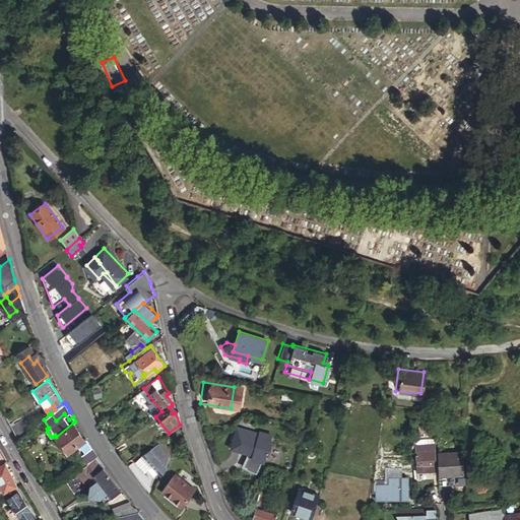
[(20,418),(8,425),(10,429),(14,435),(25,428),(20,418)]
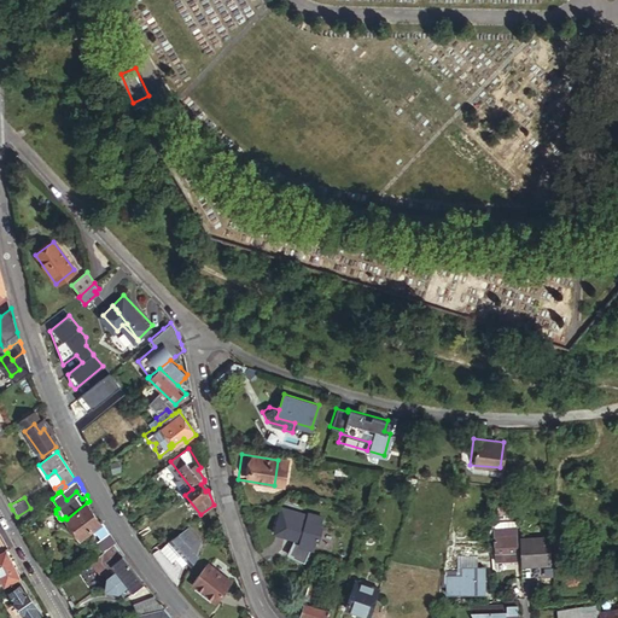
[(93,530),(101,523),(87,502),(66,519),(74,530),(74,534),(76,536),(80,538),(93,530)]
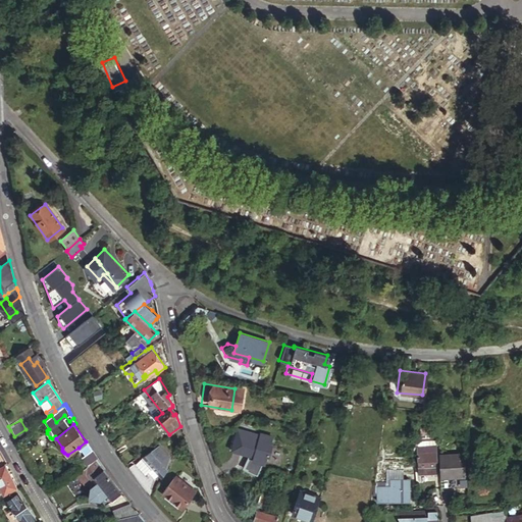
[(237,428),(236,432),(258,438),(259,434),(237,428)]
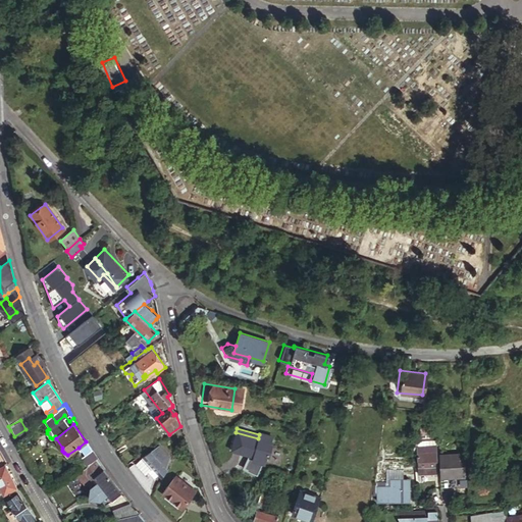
[(258,438),(236,432),(230,450),(254,456),(258,438)]
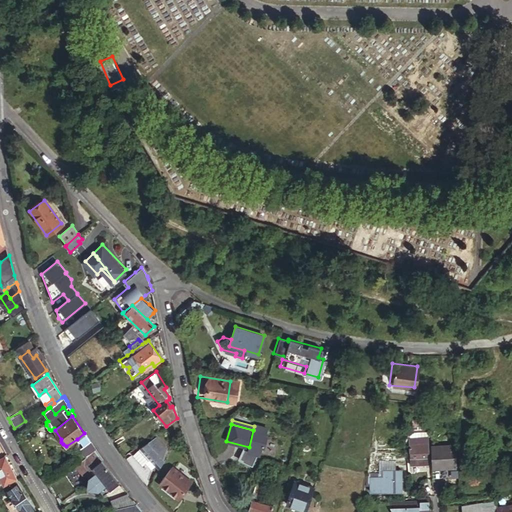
[(84,433),(77,439),(82,446),(90,440),(88,437),(85,432),(84,433)]
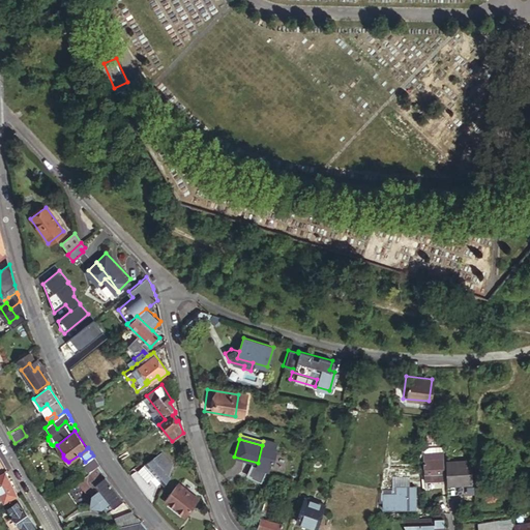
[(173,462),(163,451),(145,464),(160,480),(169,475),(173,462)]
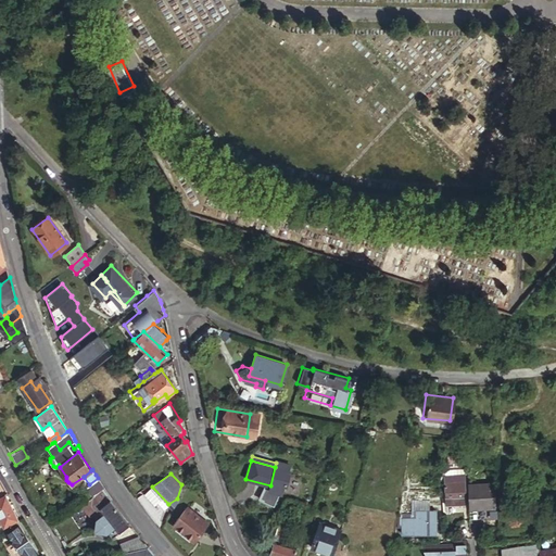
[(466,504),(465,474),(444,475),(445,505),(466,504)]
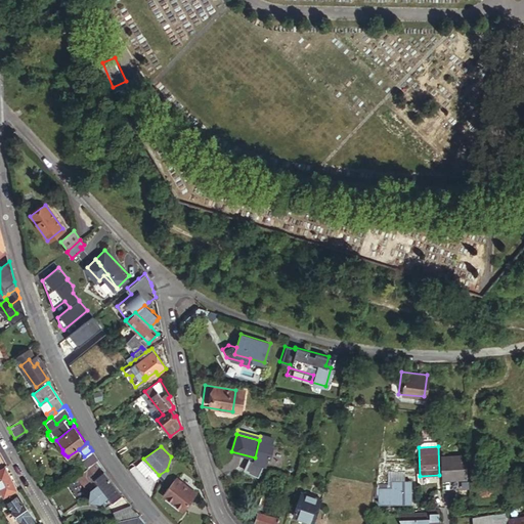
[(84,456),(80,460),(86,467),(96,460),(97,461),(98,460),(92,450),(84,456)]
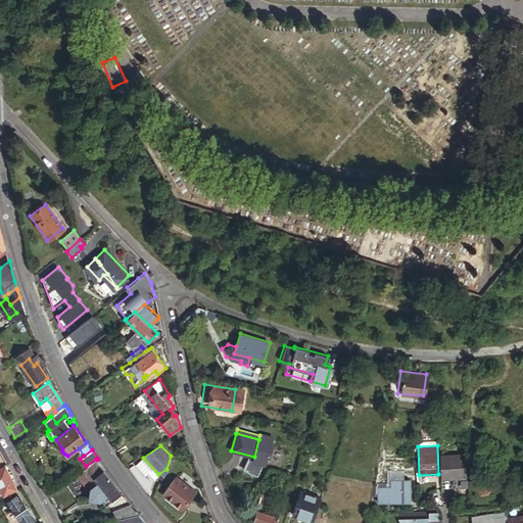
[(465,454),(440,456),(441,478),(467,476),(465,454)]
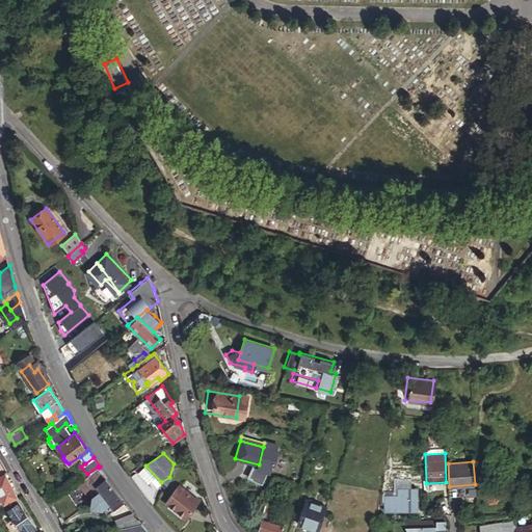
[(87,474),(86,475),(95,476),(101,471),(99,468),(98,467),(87,474)]
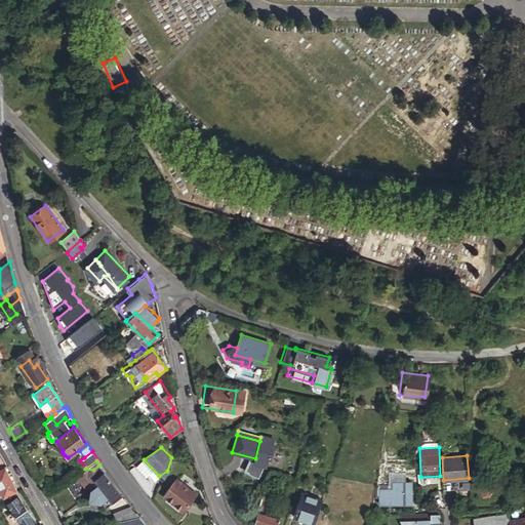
[(105,472),(99,465),(93,470),(98,476),(105,472)]
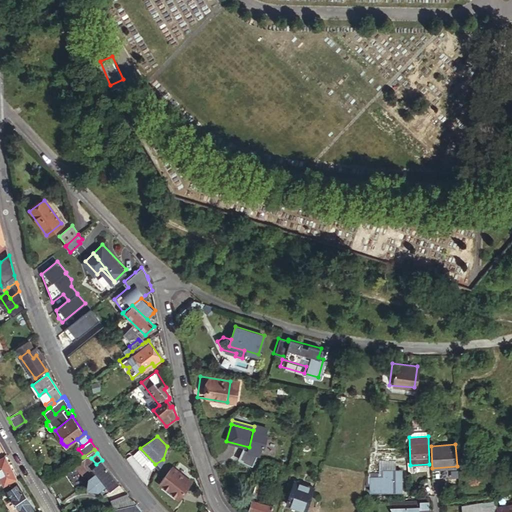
[(15,478),(5,457),(0,459),(0,480),(2,485),(15,478)]
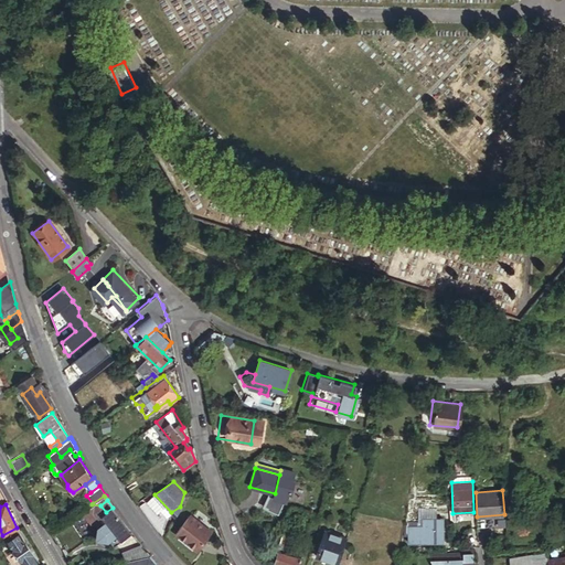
[(119,541),(125,536),(106,512),(100,505),(92,504),(80,513),(88,525),(99,518),(105,521),(114,534),(119,541)]
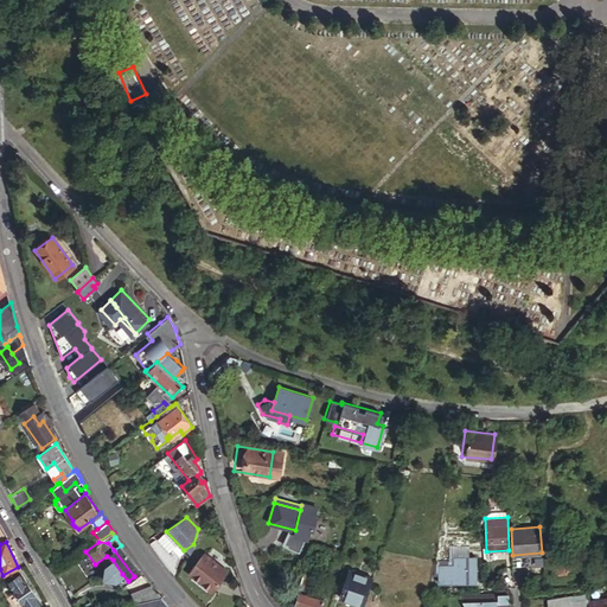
[(131,558),(121,545),(114,550),(134,576),(141,572),(136,566),(131,558)]
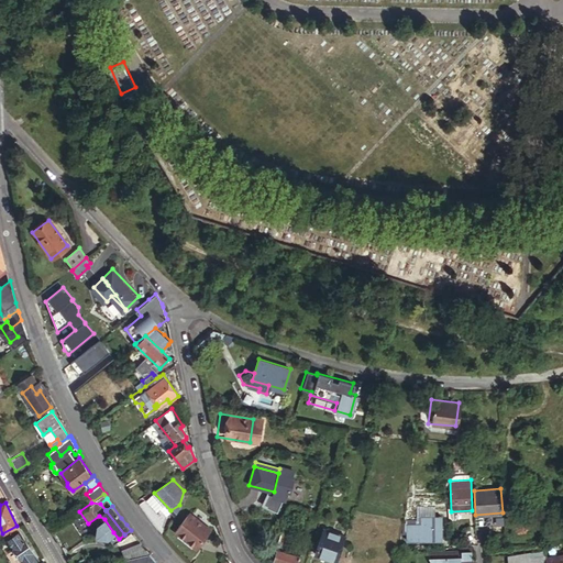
[(169,515),(162,506),(151,517),(163,533),(166,530),(169,515)]
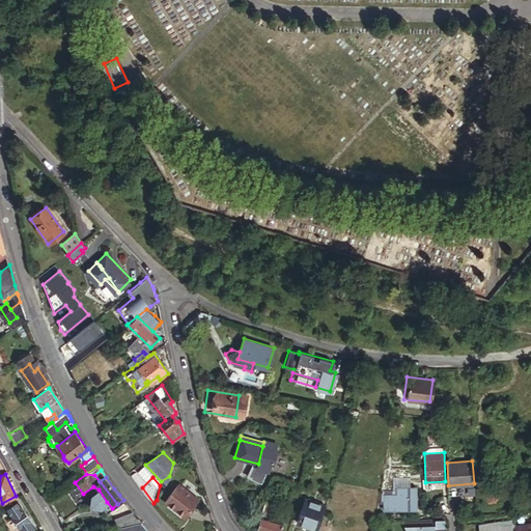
[(393,478),(393,487),(411,487),(410,477),(393,478)]
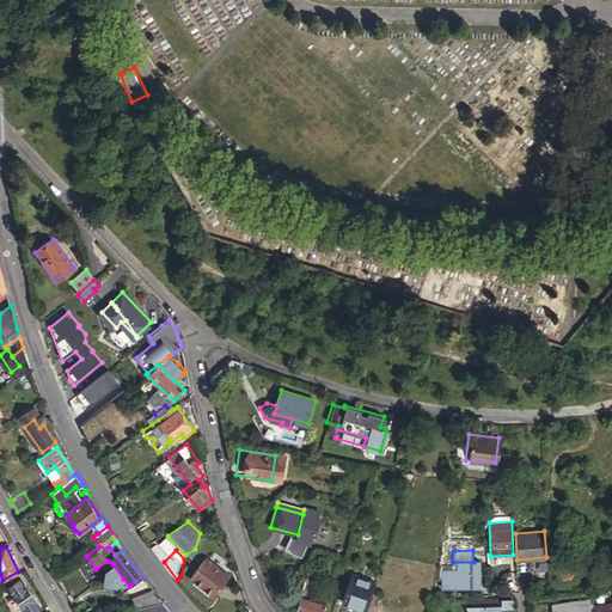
[(227,575),(202,557),(189,575),(188,576),(213,595),(227,575)]
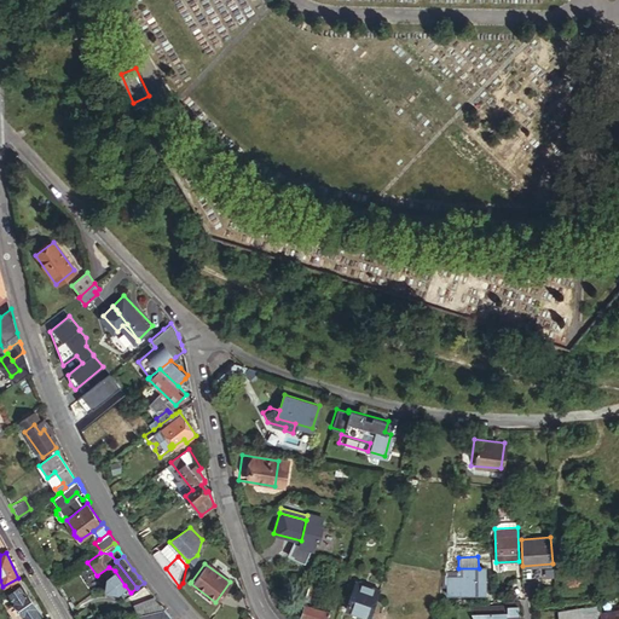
[(479,568),(458,568),(458,573),(444,573),(444,586),(450,586),(450,595),(470,595),(470,591),(487,593),(487,568),(479,568)]
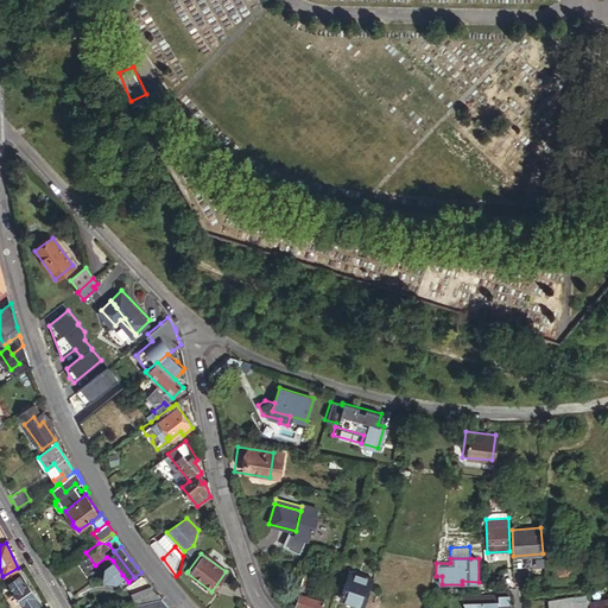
[(113,561),(107,565),(116,580),(122,575),(113,561)]
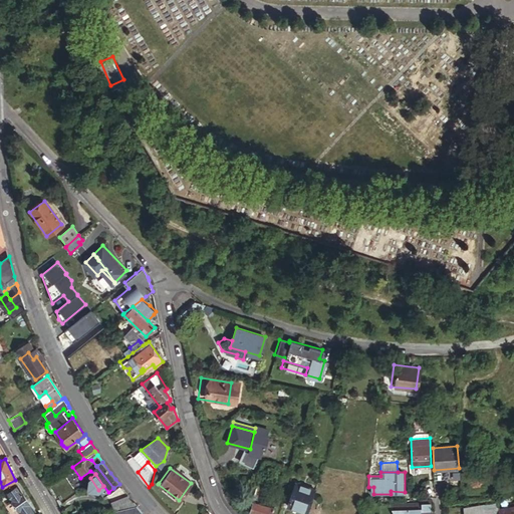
[(14,482),(2,488),(20,513),(28,513),(34,511),(14,482)]
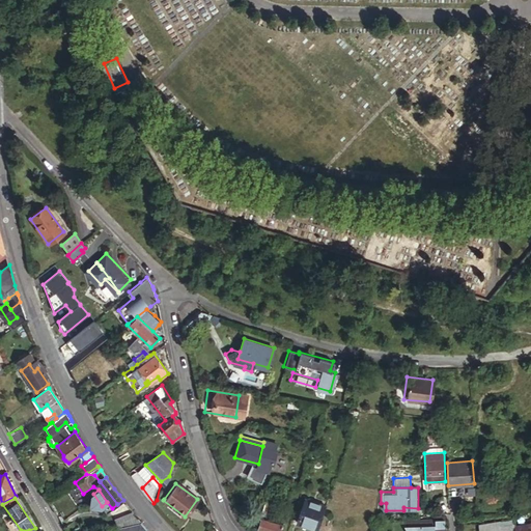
[(268,499),(261,518),(266,519),(272,500),(268,499)]
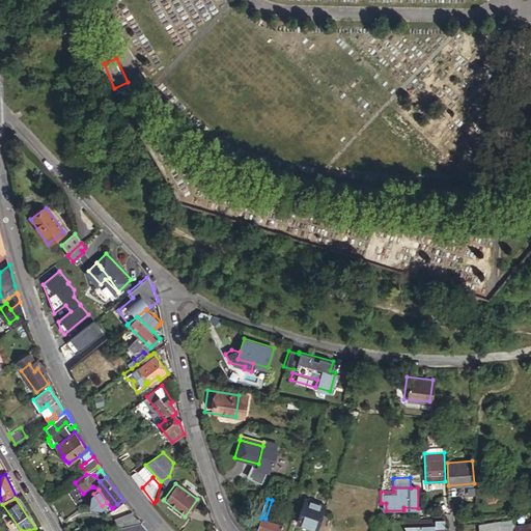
[(318,529),(327,506),(307,499),(299,522),(318,529)]
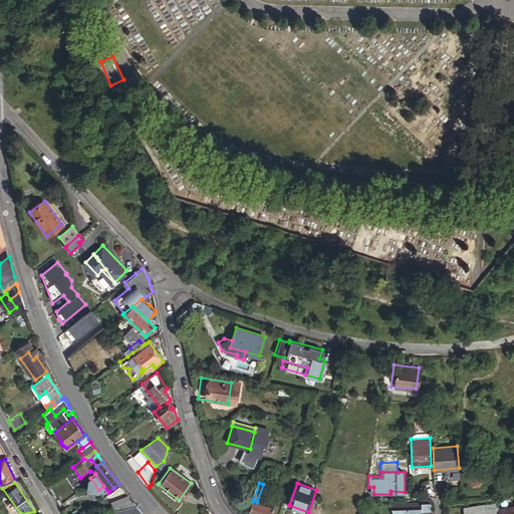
[(108,501),(111,510),(115,509),(127,506),(137,505),(135,502),(130,496),(129,494),(108,501)]
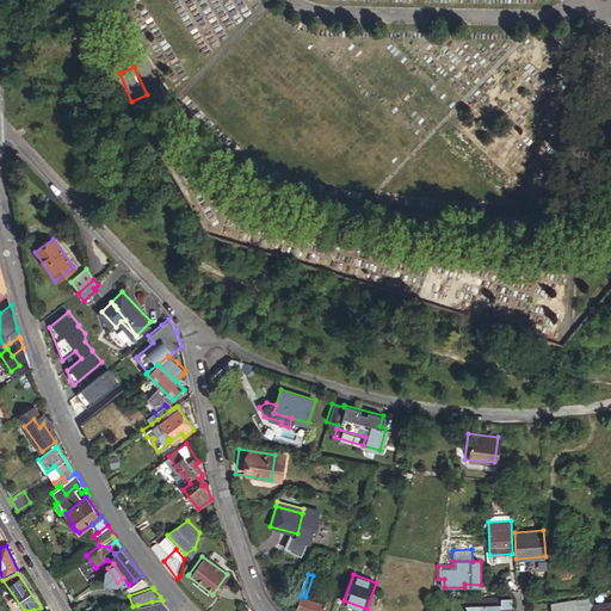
[(610,604),(610,590),(592,592),(593,599),(594,599),(596,606),(610,604)]
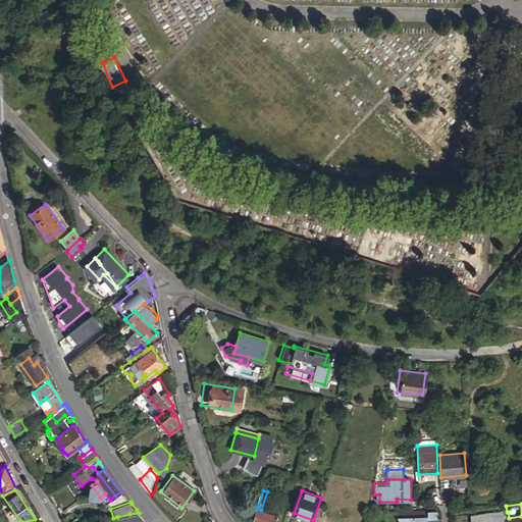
[(428,510),(396,511),(401,521),(437,521),(437,507),(428,507),(428,510)]
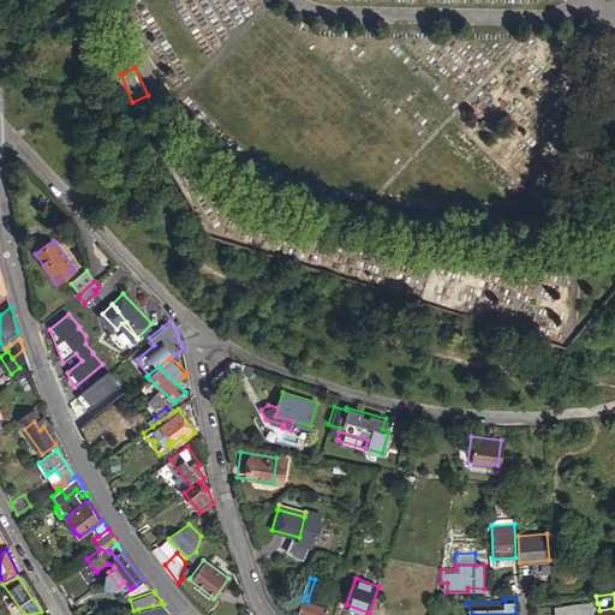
[(308,601),(303,599),(299,611),(309,614),(324,614),(328,607),(308,601)]
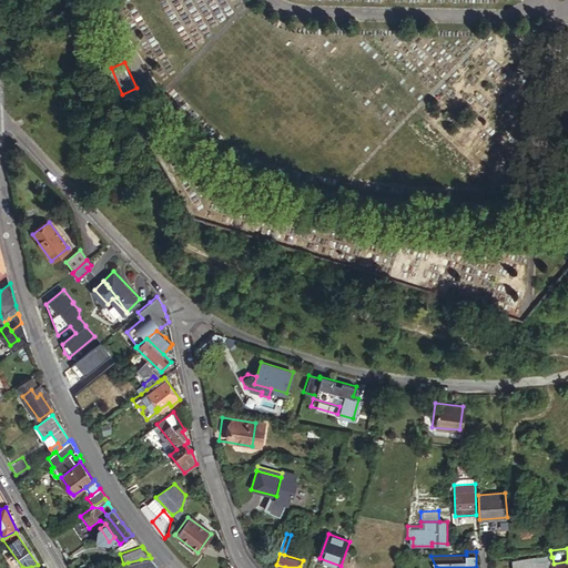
[(550,567),(550,560),(535,563),(535,556),(511,559),(513,567),(550,567)]
